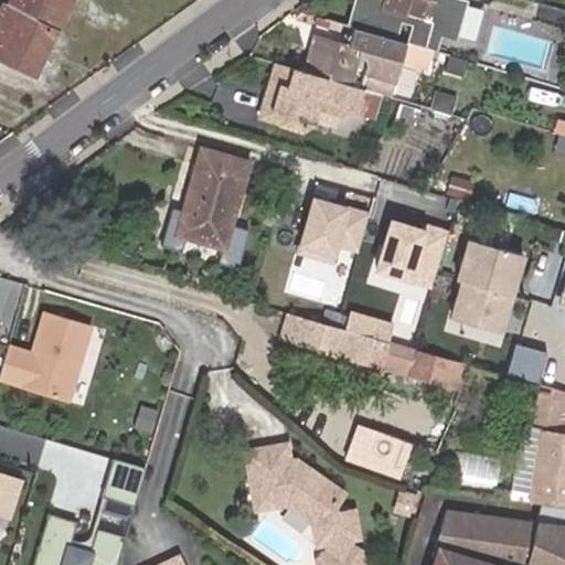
[(0,8),(0,57),(34,74),(70,0),(10,0),(8,4),(3,2),(0,8)]
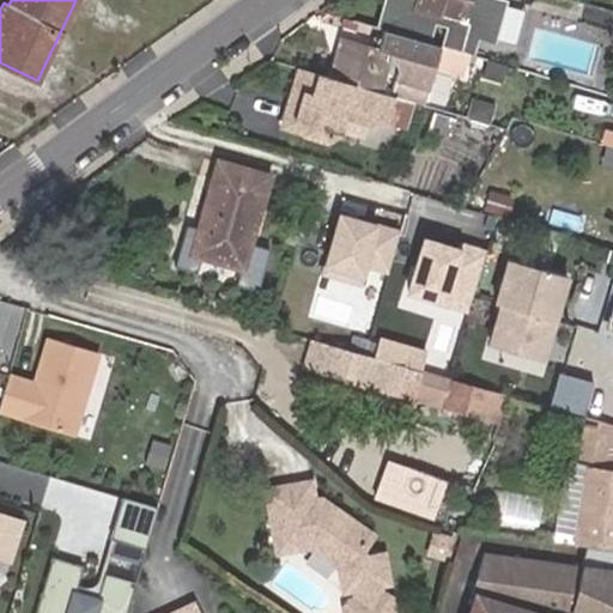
[(497,38),(505,1),(499,0),(417,0),(417,2),(410,0),(387,0),(378,30),(384,31),(443,48),(472,56),(479,59),(485,35),(497,38)]
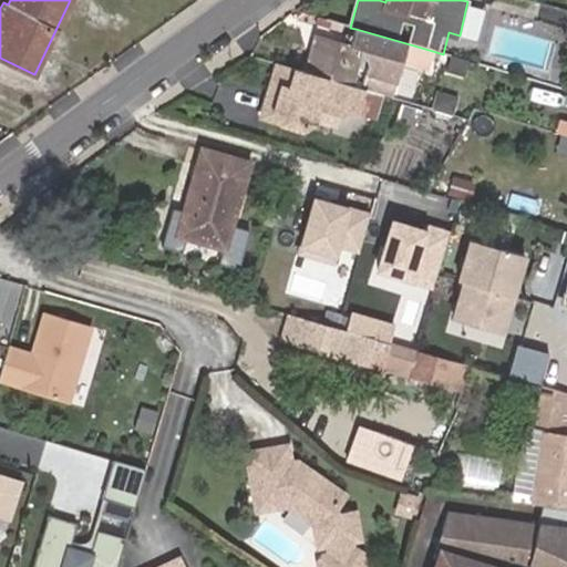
[(403,65),(410,45),(356,30),(353,38),(351,45),(343,43),(317,37),(306,71),(347,84),(352,85),(360,88),(394,99),(403,65)]
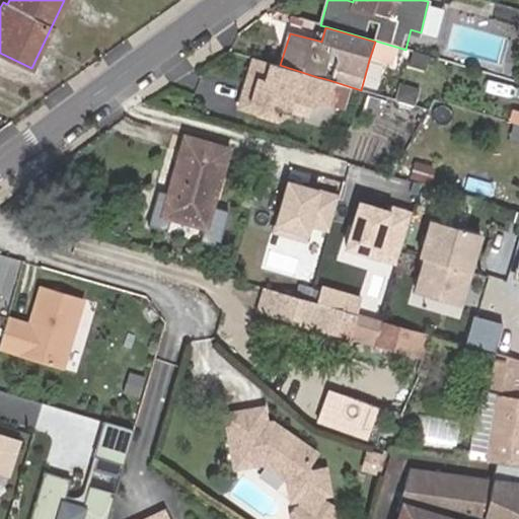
[(317,32),(314,40),(321,42),(323,34),(317,32)]
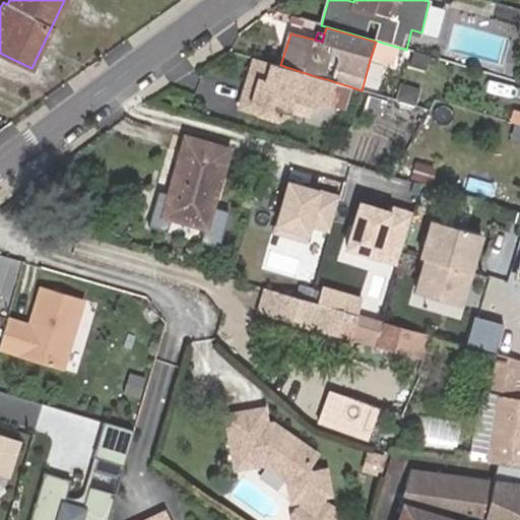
[(398,48),(376,42),(370,60),(394,67),(400,48),(398,48)]
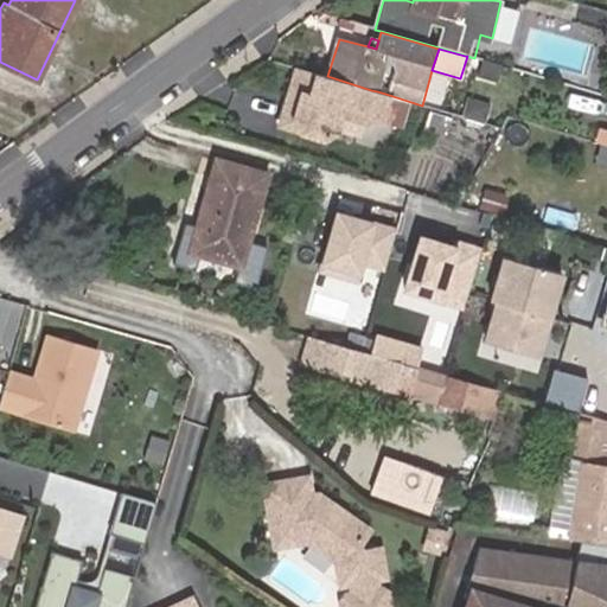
[(301,69),(292,66),(281,107),(294,110),(292,120),(299,131),(317,134),(327,131),(333,107),(379,119),(385,94),(377,91),(371,90),(327,76),(301,69)]
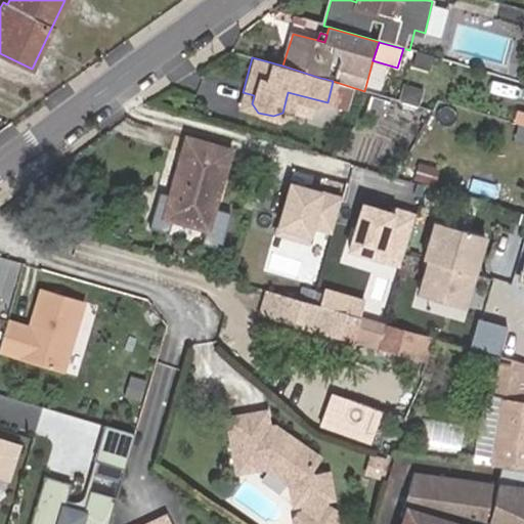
[(419,107),(426,90),(406,82),(399,99),(419,107)]
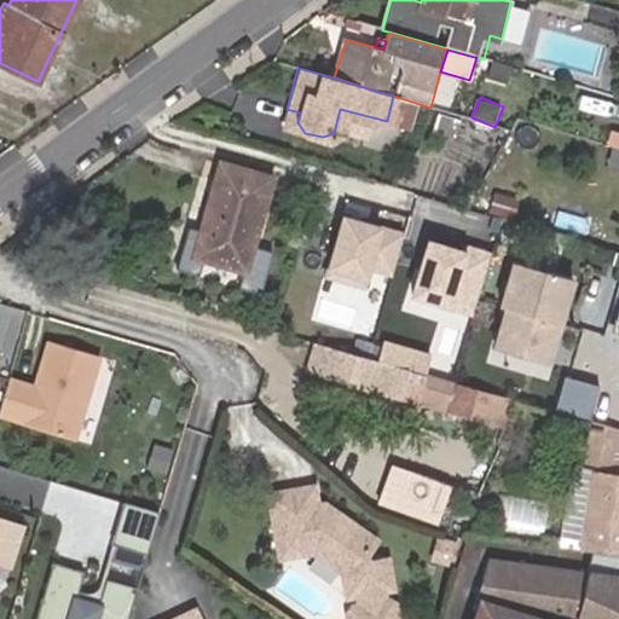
[(455,139),(464,119),(440,108),(432,128),(455,139)]
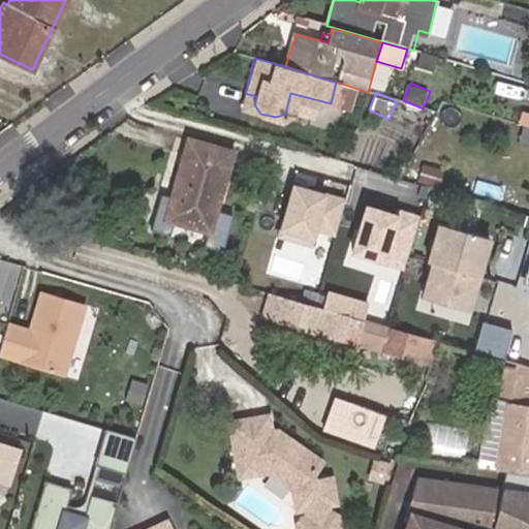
[(256,96),(245,93),(242,107),(260,114),(254,104),(256,96)]
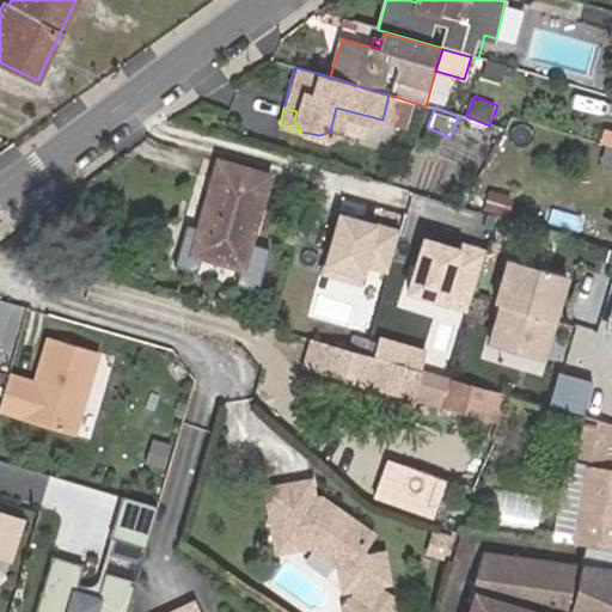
[(506,124),(481,172),(493,179),(516,132),(506,124)]
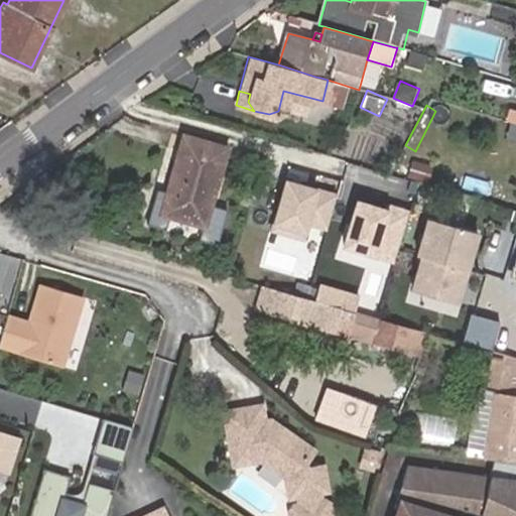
[(515,125),(515,112),(509,110),(506,123),(515,125)]
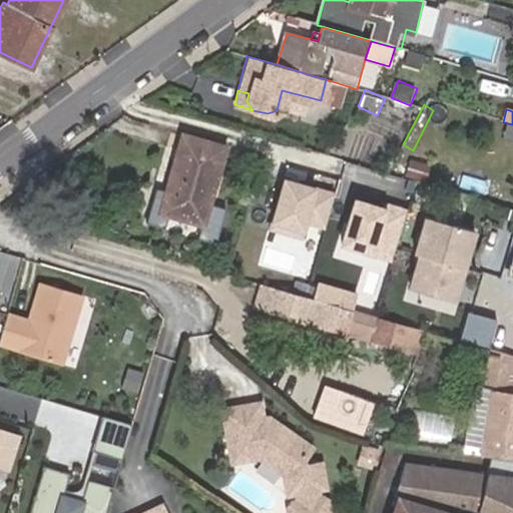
[(172,195),(167,213),(201,223),(223,147),(182,135),(165,193),(172,195)]
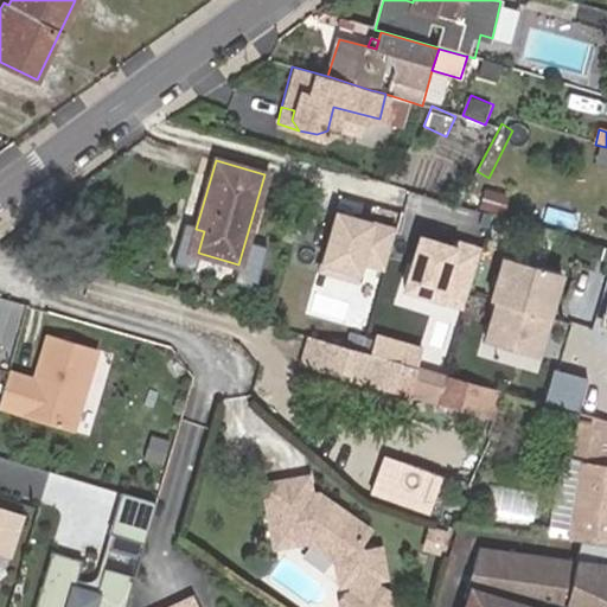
[(493,213),(503,216),(508,197),(484,191),(478,209),(493,213)]
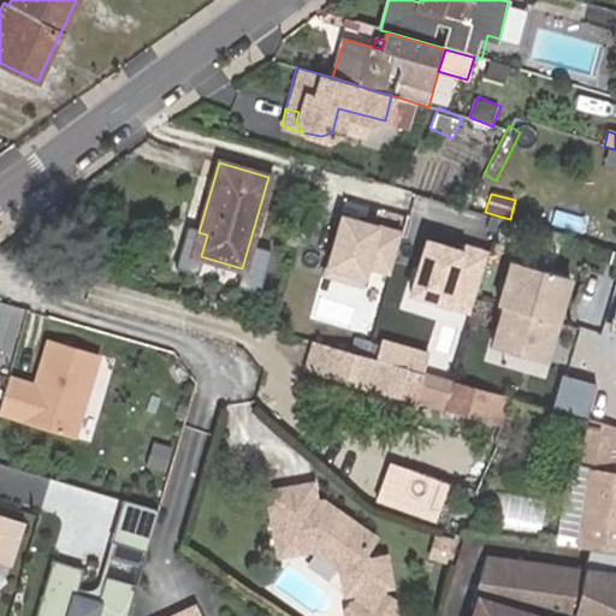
[(402,230),(338,213),(321,276),(363,286),(369,265),(391,271),(402,230)]
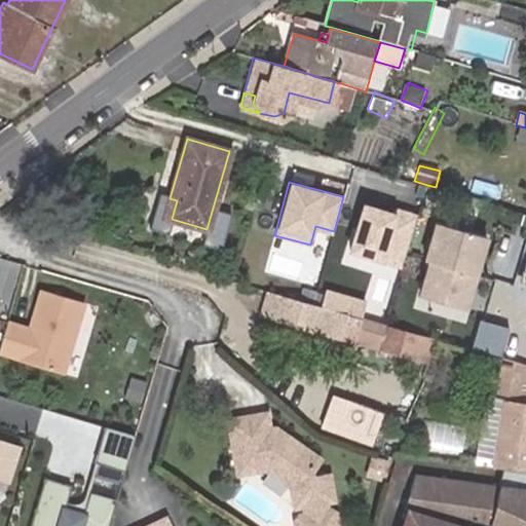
[(164,217),(172,219),(177,200),(170,198),(164,217)]
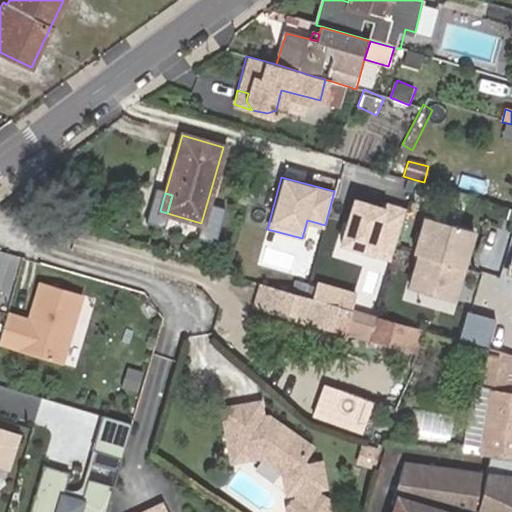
[(404,209),(348,194),(334,243),(391,258),(404,209)]
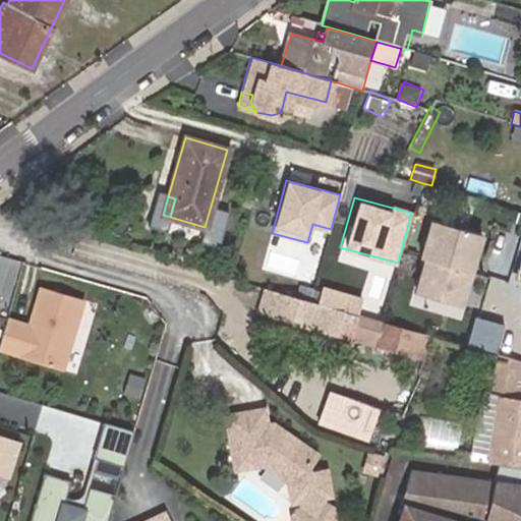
[(482,233),(429,218),(409,289),(462,304),(482,233)]
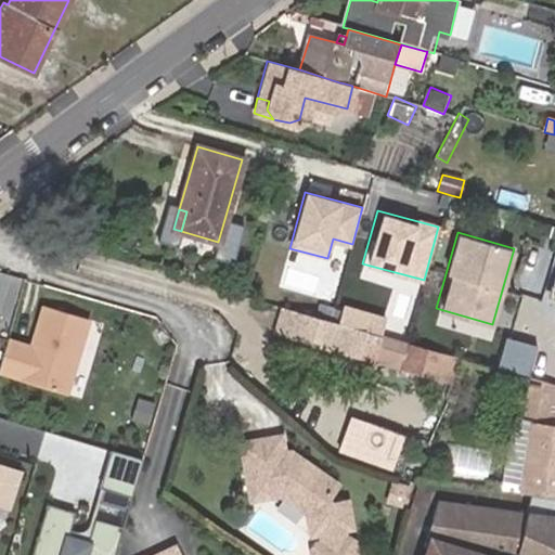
[(72,392),(93,319),(47,305),(36,346),(0,336),(0,366),(26,375),(25,379),(72,392)]
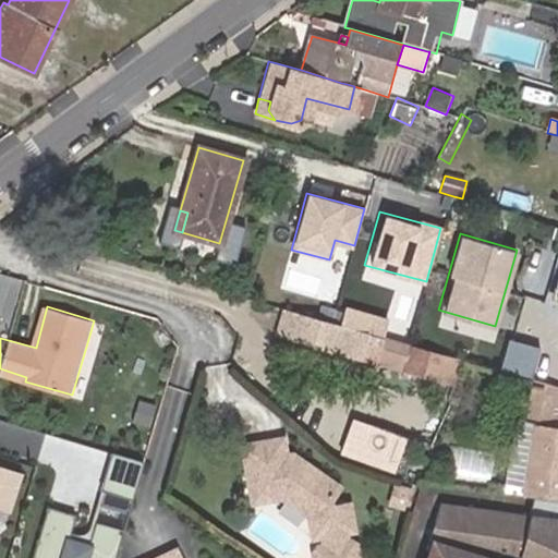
[(375,361),(383,336),(336,322),(281,306),(275,332),(375,361)]
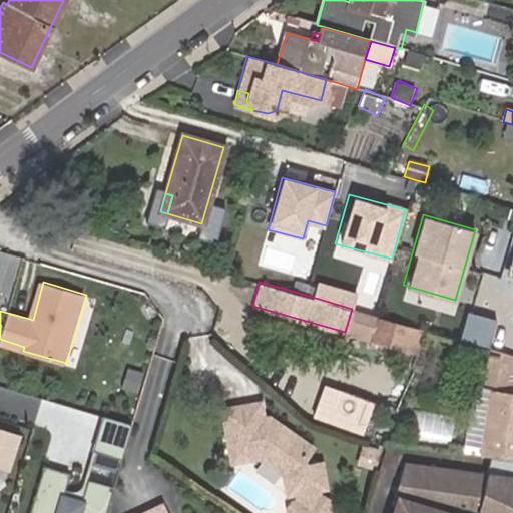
[(309,296),(352,309),(356,294),(313,282),(309,296)]
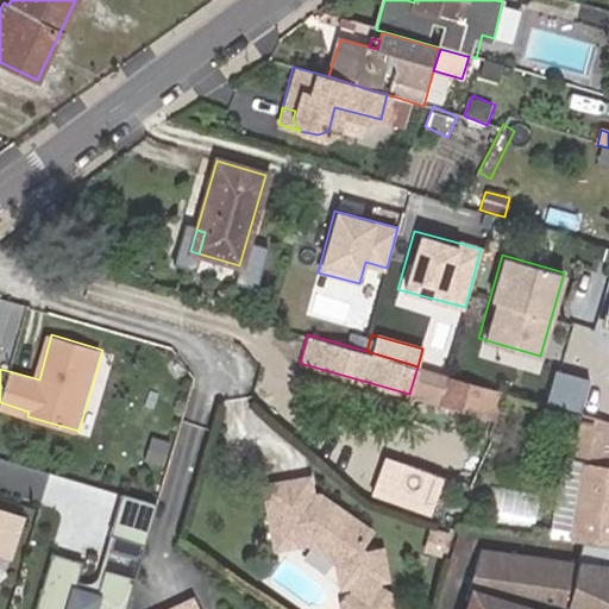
[(446,375),(445,374),(418,366),(409,394),(439,402),(446,375)]
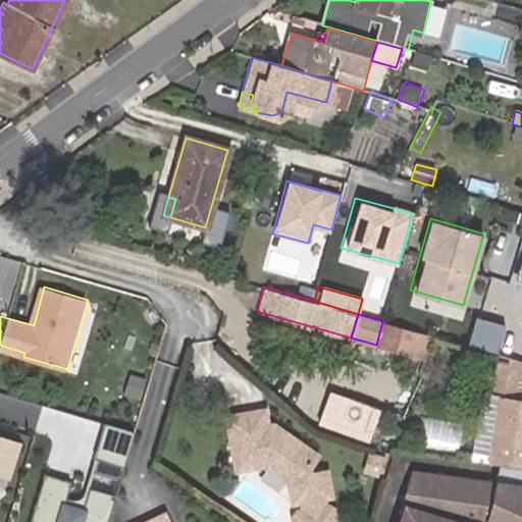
[(418,331),(411,354),(426,359),(433,335),(418,331)]
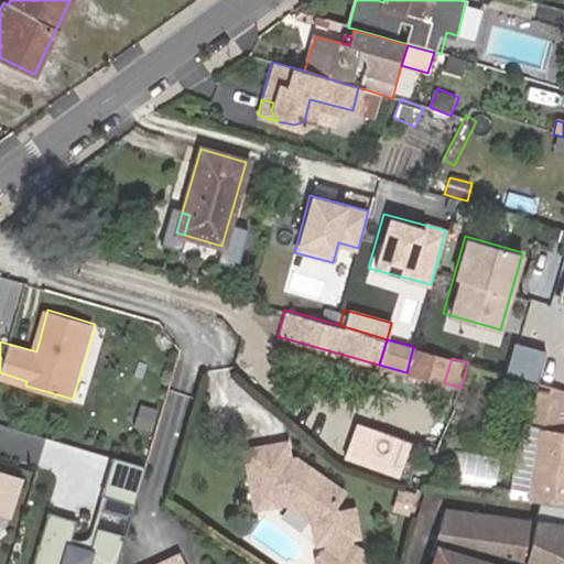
[(553,433),(563,434),(563,390),(550,387),(539,383),(535,403),(556,407),(553,433)]
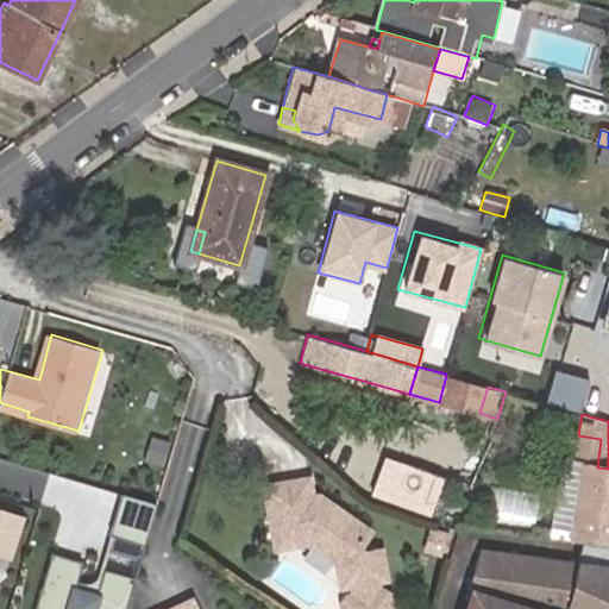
[(553,454),(559,433),(545,431),(542,451),(553,454)]
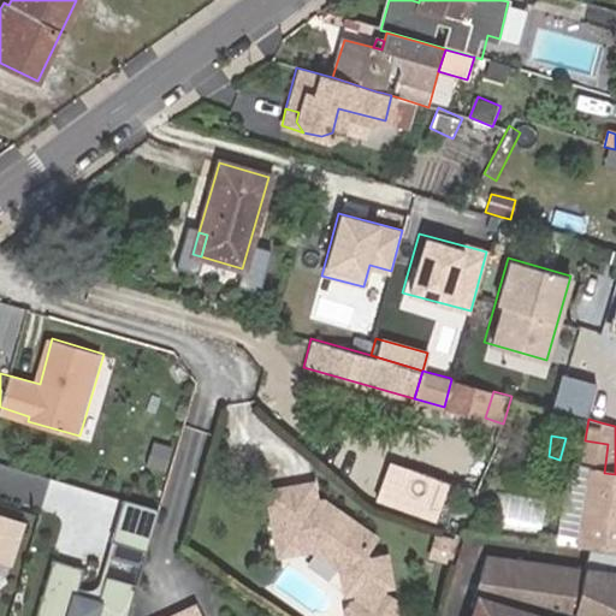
[(576,545),(615,550),(615,474),(604,473),(608,444),(585,440),(580,468),(586,469),(576,545)]
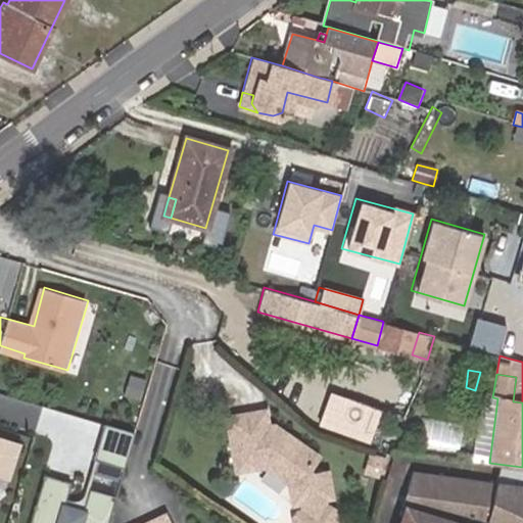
[(339,432),(350,399),(335,394),(324,427),(339,432)]
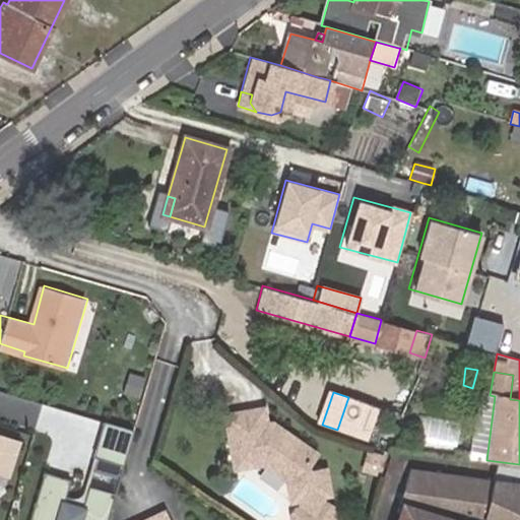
[(337,430),(367,440),(378,407),(348,397),(337,430)]
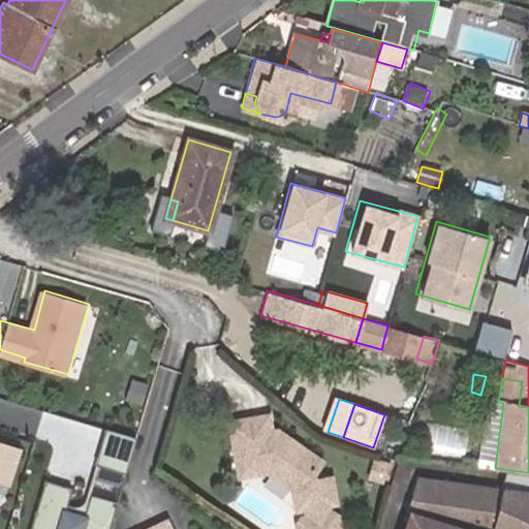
[(227,421),(231,443),(268,438),(269,444),(273,444),(277,441),(277,431),(268,432),(265,414),(227,421)]
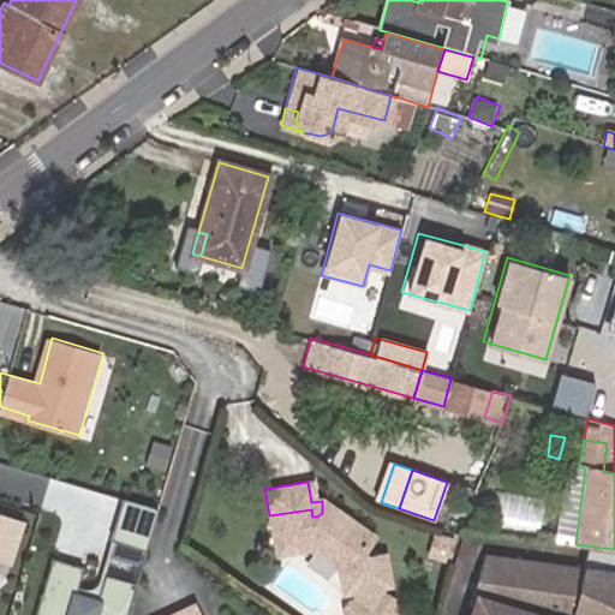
[(311,509),(269,515),(273,538),(297,535),(310,545),(336,567),(341,589),(351,587),(352,597),(344,599),(341,605),(342,614),(392,614),(387,593),(381,591),(375,592),(372,583),(382,579),(374,549),(363,553),(359,548),(370,535),(332,506),(322,501),(322,513),(317,517),(312,517),(311,509)]
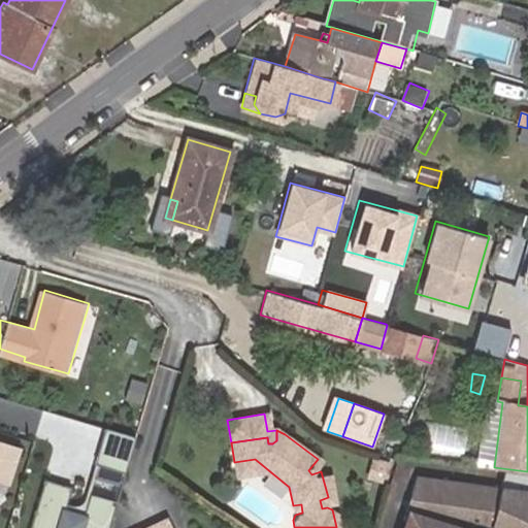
[(20,450),(1,444),(0,448),(0,477),(10,482),(20,450)]
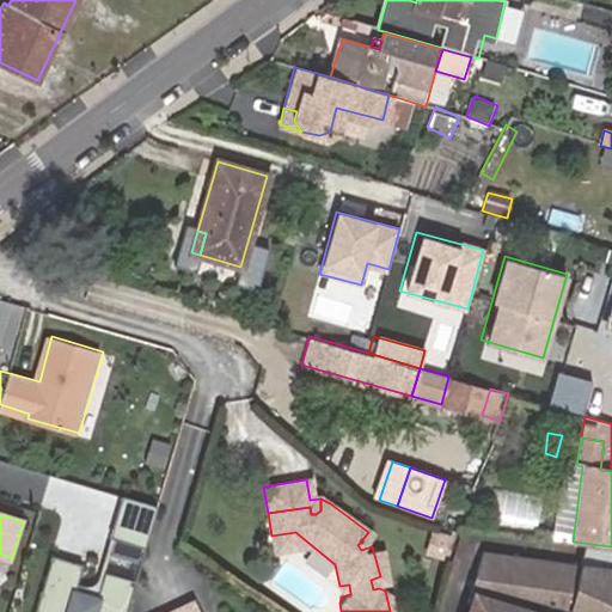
[(434,528),(427,554),(450,561),(457,536),(434,528)]
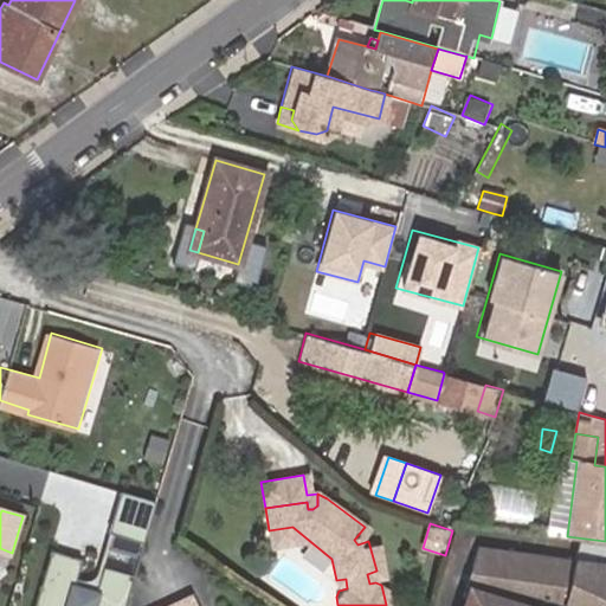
[(292,527),(269,530),(271,543),(305,537),(292,527)]
